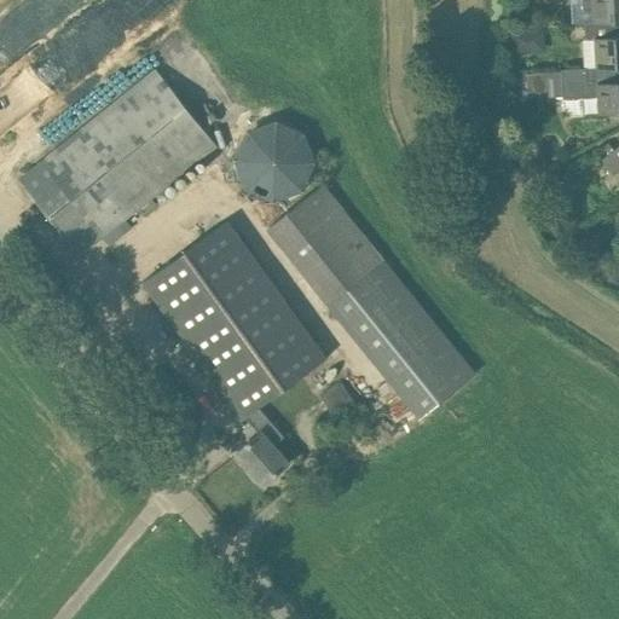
[(595,23),(612,23),(618,22),(618,0),(583,0),(584,10),(594,10),(595,23)]
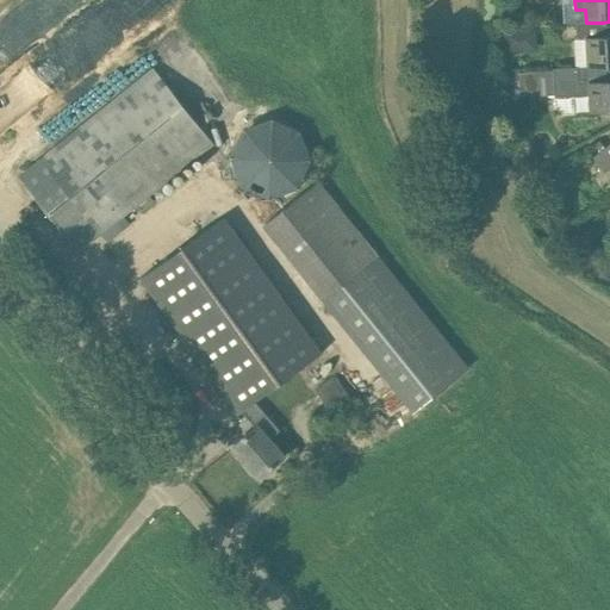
[(589,69),(605,67),(609,67),(609,22),(603,23),(586,23),(576,24),(577,39),(587,39),(589,67),(589,69)]
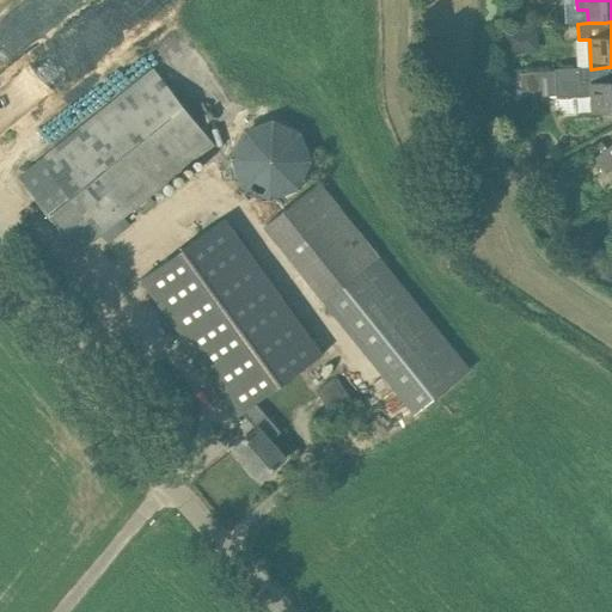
[(538,30),(507,31),(507,53),(539,51),(538,30)]
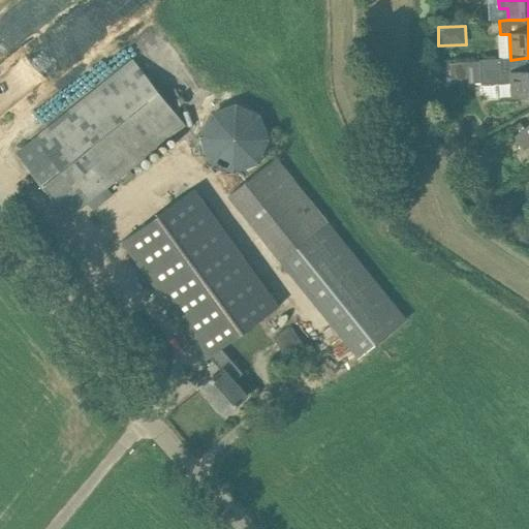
[(510,60),(510,58),(479,60),(481,84),(498,83),(498,98),(528,96),(528,69),(525,70),(525,58),(510,60)]
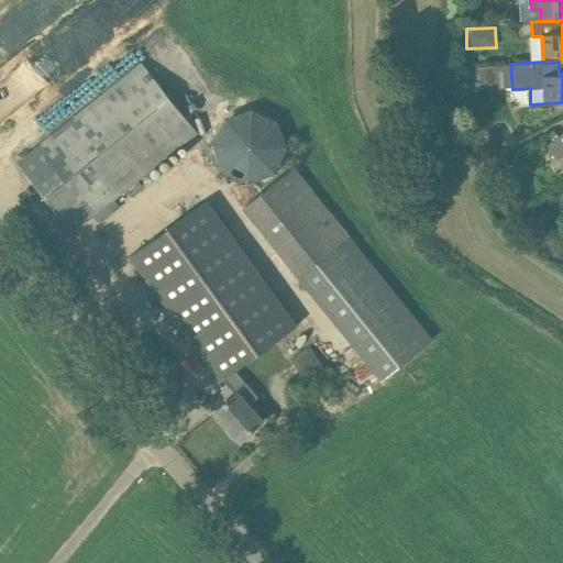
[(197,134),(141,64),(17,163),(73,233),(95,216),(100,222),(112,212),(107,206),(197,134)]
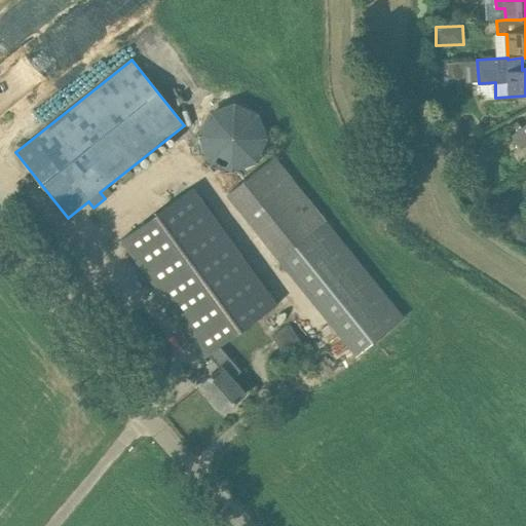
[(233,172),(258,162),(269,138),(260,114),(234,102),(210,111),(198,136),(208,160),(233,172)]
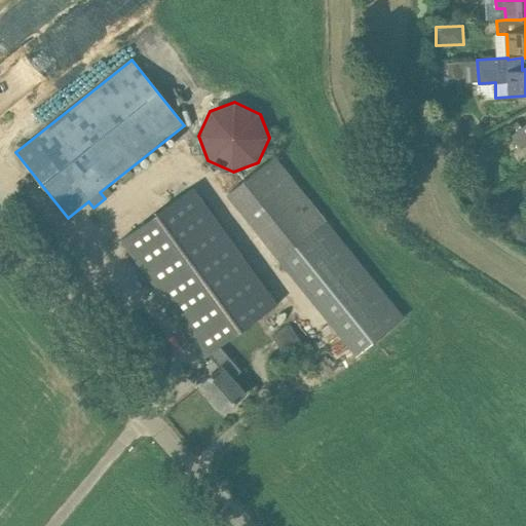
[(525,143),(525,144),(525,124),(513,135),(521,146),(525,143)]
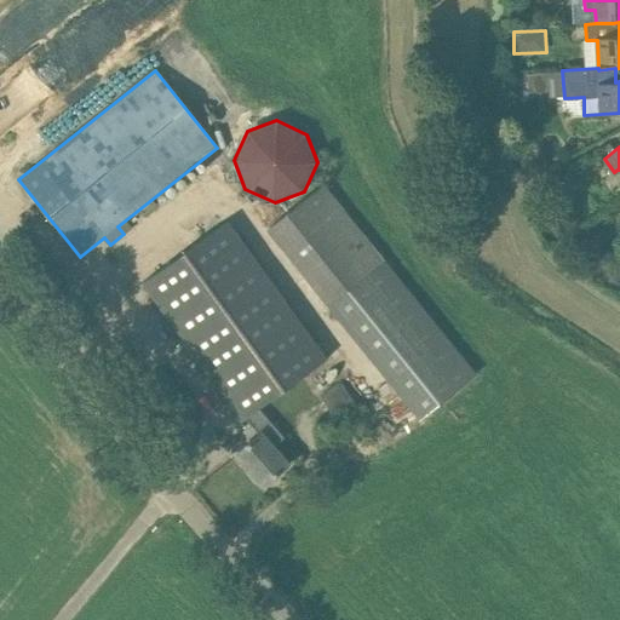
[(271,230),(422,418),(476,374),(325,187),(271,230)]
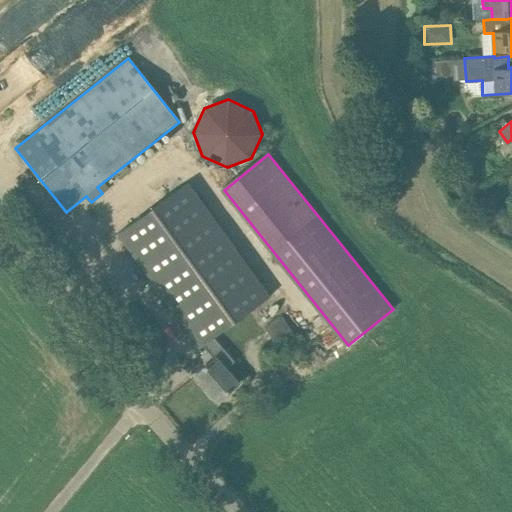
[(188,182),(119,233),(201,346),(203,345),(214,358),(195,375),(218,401),(239,383),(226,369),(235,361),(215,336),(270,296),(188,182)]
